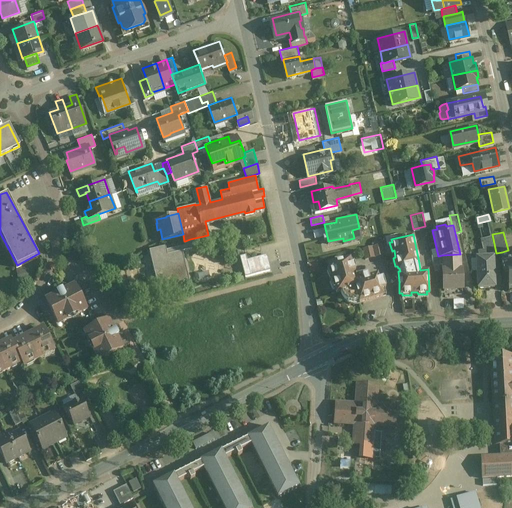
[(165,244),(149,248),(159,289),(190,282),(182,248),(191,246),(190,239),(185,241),(185,243),(166,248),(165,244)]
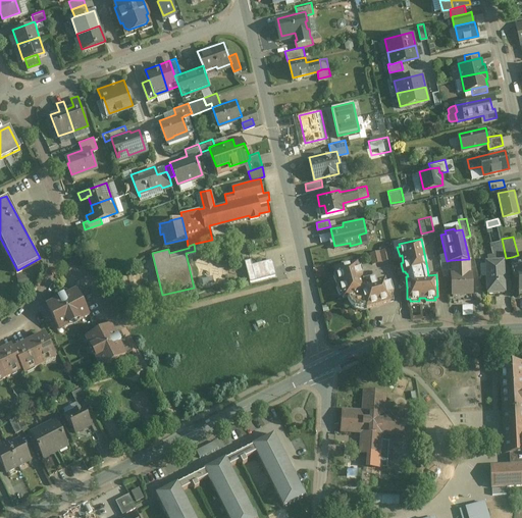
[(388,247),(370,251),(372,261),(392,257),(388,247)]
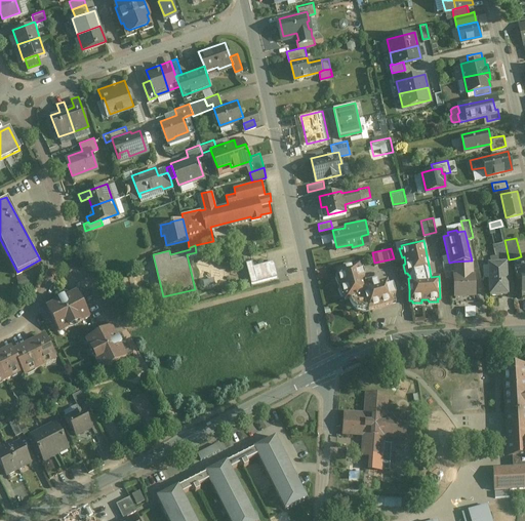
[(524,257),(518,257),(515,258),(516,277),(520,277),(521,296),(524,295),(524,257)]
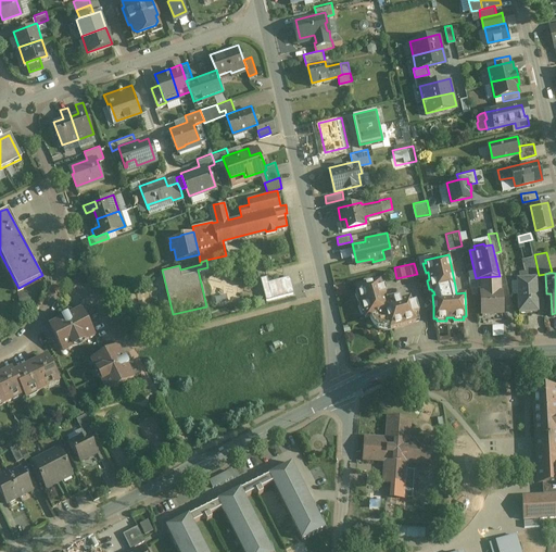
[(283,276),(268,280),(266,275),(260,277),(266,298),(293,290),(290,277),(285,279),(283,276)]
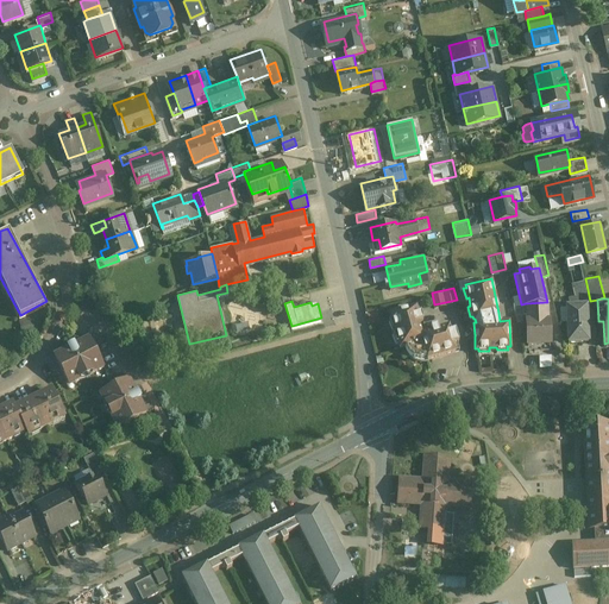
[(527,303),(526,303),(527,320),(526,320),(527,343),(542,341),(541,339),(550,339),(548,319),(547,319),(547,302),(527,303)]
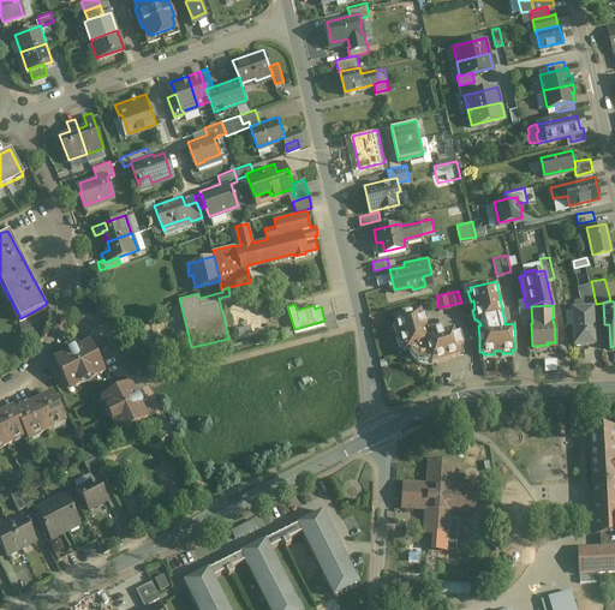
[(587,308),(578,308),(579,322),(573,322),(574,342),(593,341),(592,322),(589,322),(587,308)]
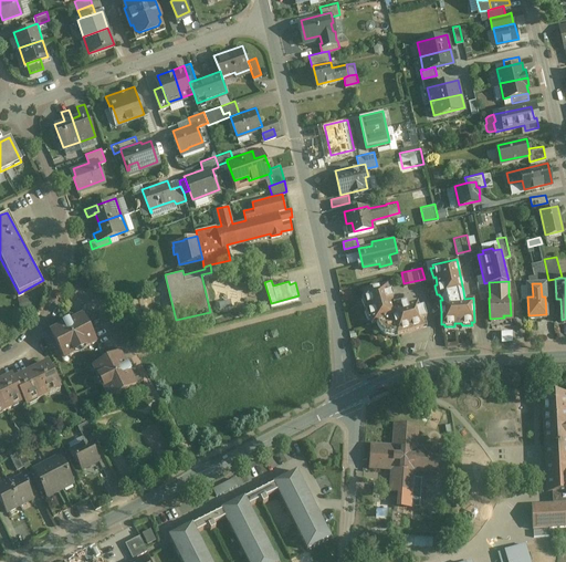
[(350,284),(342,285),(343,297),(353,294),(350,284)]
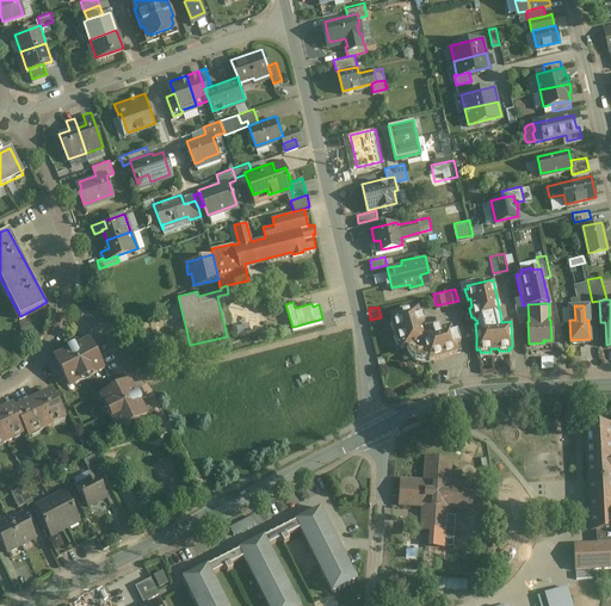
[(417,307),(392,314),(393,319),(389,320),(390,321),(394,329),(396,328),(397,332),(394,333),(394,334),(397,342),(400,341),(401,347),(406,346),(424,341),(427,357),(429,358),(457,350),(455,344),(460,342),(456,331),(451,332),(450,326),(439,329),(438,326),(431,328),(432,331),(425,333),(421,321),(424,320),(421,313),(419,314),(417,307)]
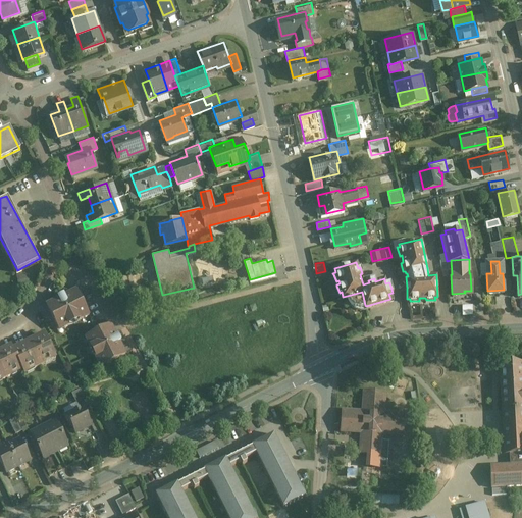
[(406,273),(397,275),(400,289),(407,288),(406,276),(408,276),(407,273),(406,273)]
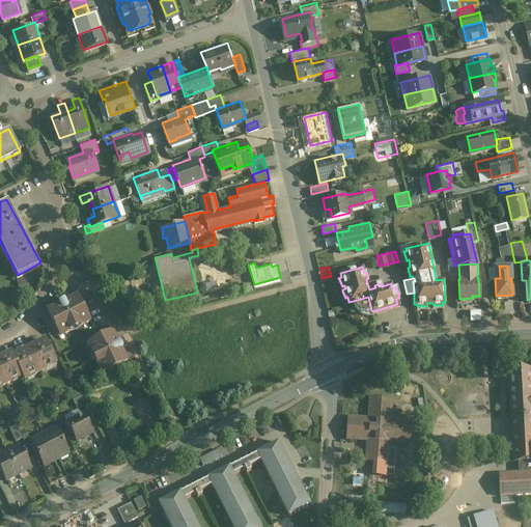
[(77,293),(64,299),(64,298),(58,301),(59,302),(47,308),(58,330),(62,328),(64,331),(85,321),(83,316),(88,314),(77,293)]
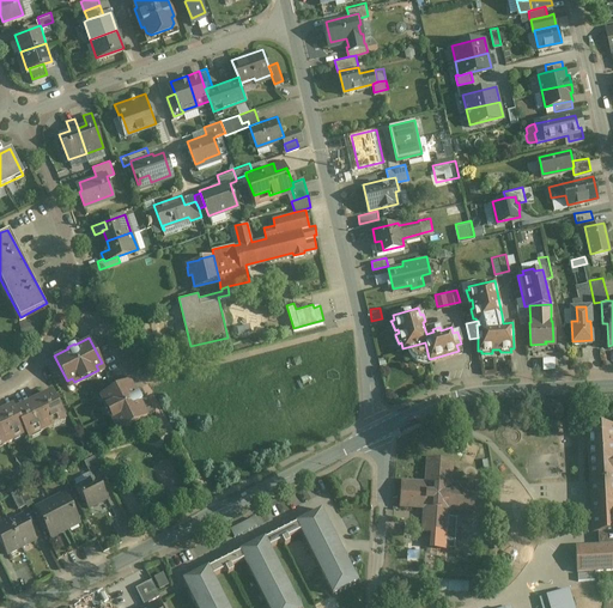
[(425,342),(407,347),(408,350),(410,352),(412,354),(413,357),(416,358),(417,357),(419,358),(422,359),(423,359),(423,358),(425,358),(429,358),(425,342)]
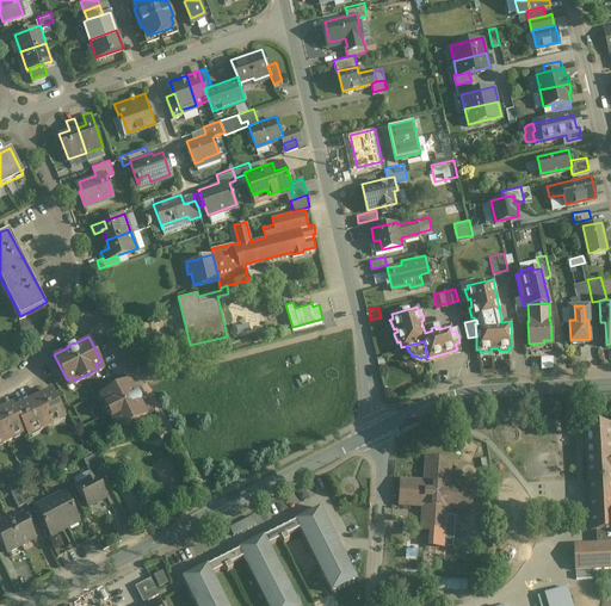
[(542,353),(542,365),(554,364),(554,352),(542,353)]
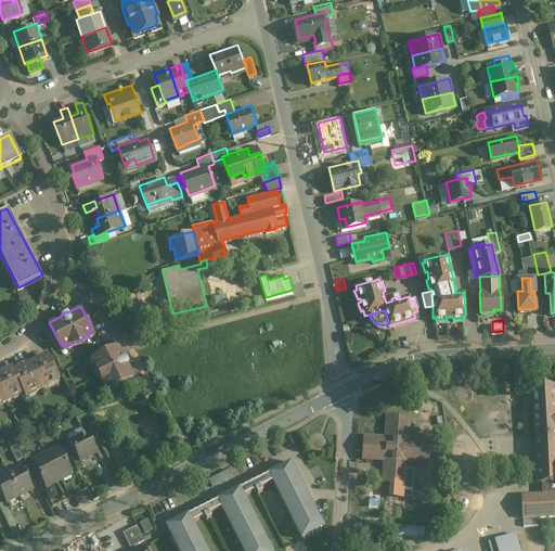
[(117,344),(94,355),(97,359),(93,361),(104,383),(108,381),(111,386),(133,374),(127,361),(128,361),(125,355),(124,356),(117,344)]
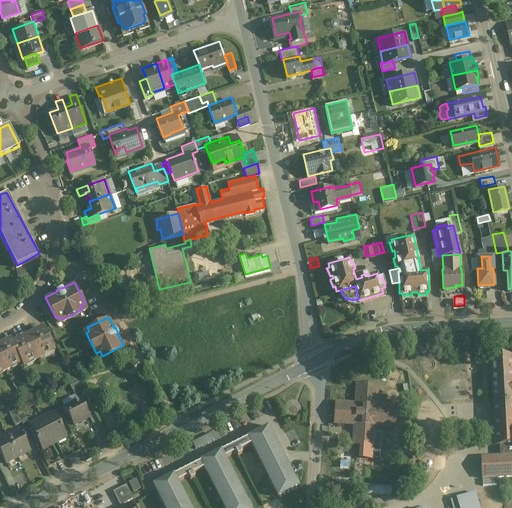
[(43,325),(12,341),(22,360),(24,364),(55,348),(43,325)]
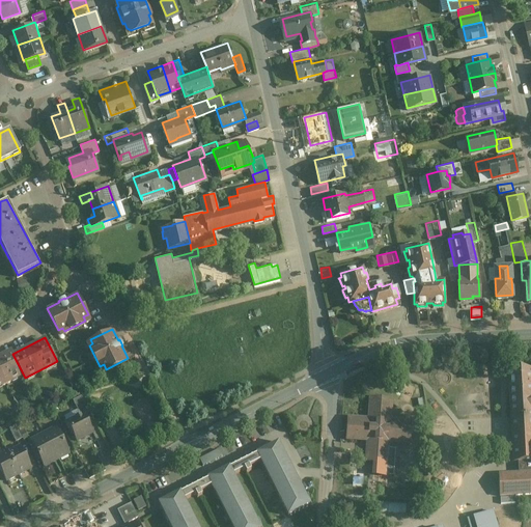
[(11,350),(0,355),(0,384),(23,373),(12,354),(11,350)]
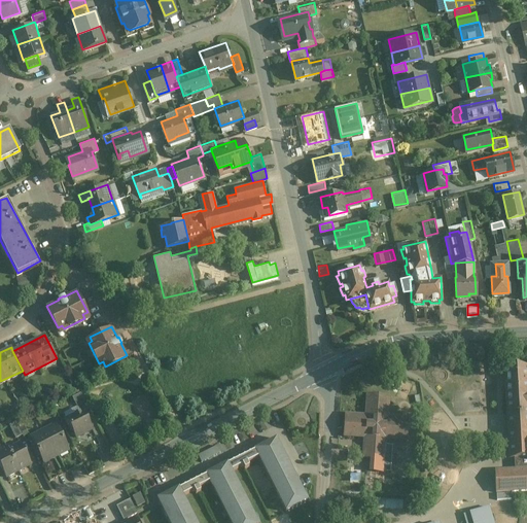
[(515,465),(495,467),(496,489),(526,487),(526,376),(526,362),(504,363),(510,455),(514,455),(515,465)]
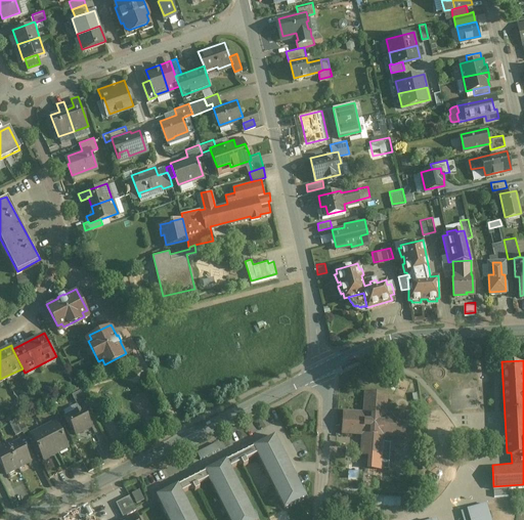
[(87,403),(80,389),(73,393),(79,406),(82,405),(82,406),(87,403)]
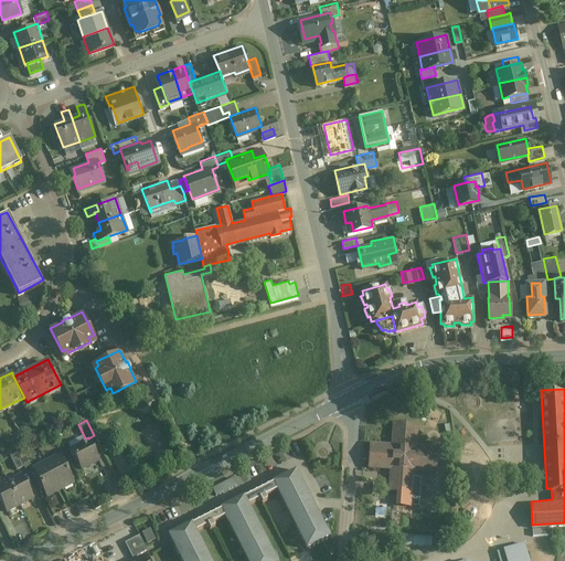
[(405,421),(403,423),(394,422),(393,443),(372,442),(371,451),(369,453),(371,455),(370,464),(392,465),(390,486),(398,487),(401,489),(403,487),(412,488),(413,467),(435,468),(435,459),(437,457),(435,455),(436,446),(415,445),(416,424),(407,423),(405,421)]
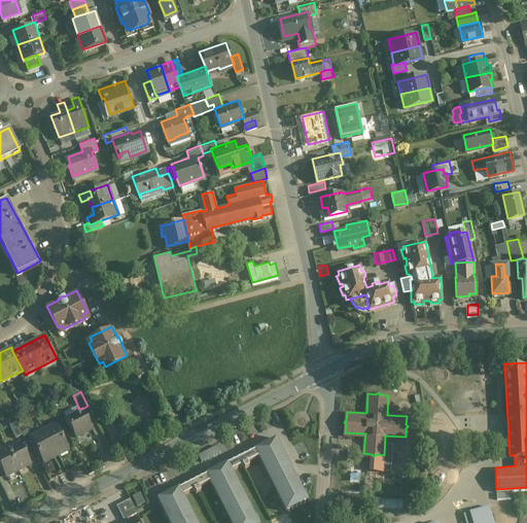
[(79,409),(67,416),(76,434),(93,426),(82,409),(82,408),(79,409)]
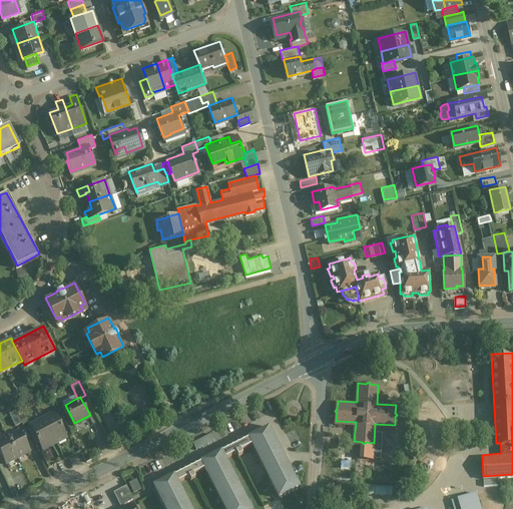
[(16,407),(9,411),(15,424),(22,420),(16,407)]
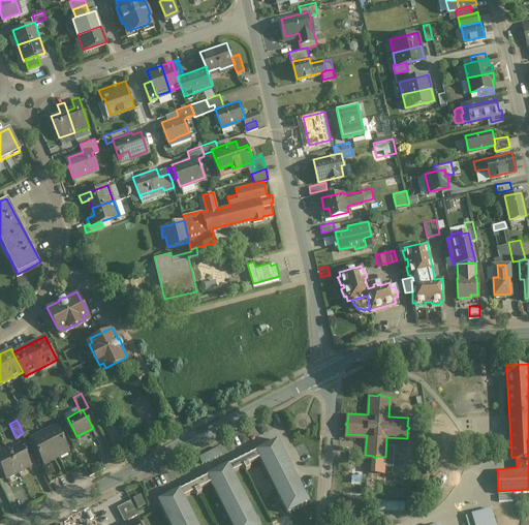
[(56,424),(31,436),(44,461),(68,449),(56,424)]
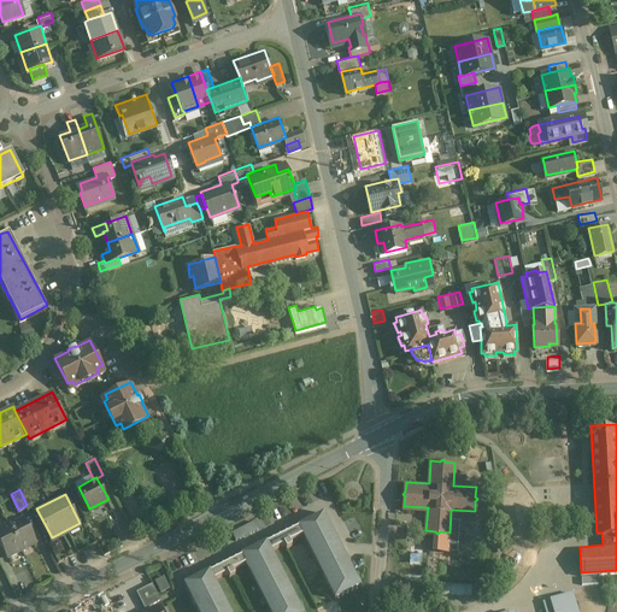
[(188,590),(192,589),(204,611),(227,611),(212,583),(252,563),(277,611),(276,611),(298,611),(301,611),(298,601),(294,604),(270,554),(311,534),(334,581),(329,583),(334,594),(360,581),(354,570),(351,572),(325,521),(328,519),(323,508),(298,521),(300,524),(269,540),(268,536),(240,551),(241,553),(211,569),(209,565),(182,578),(188,590)]
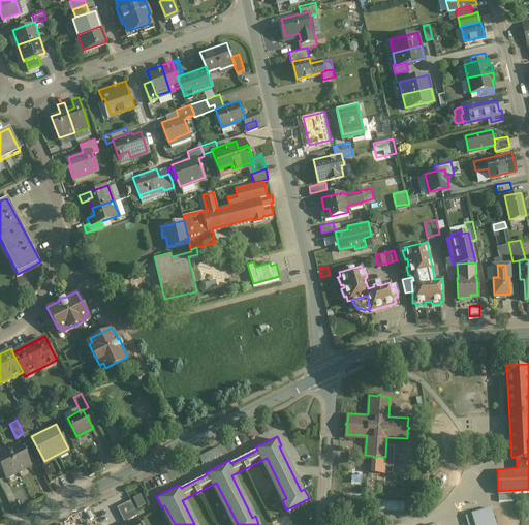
[(20,441),(7,448),(19,469),(31,463),(20,441)]
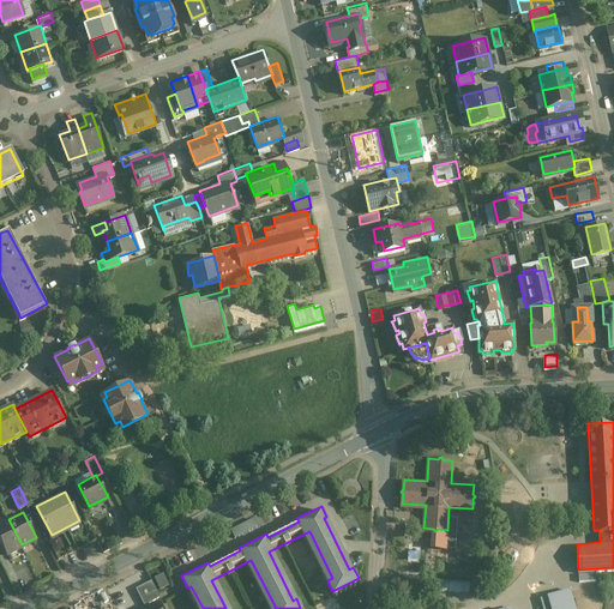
[(235,534),(258,525),(254,516),(232,524),(235,534)]
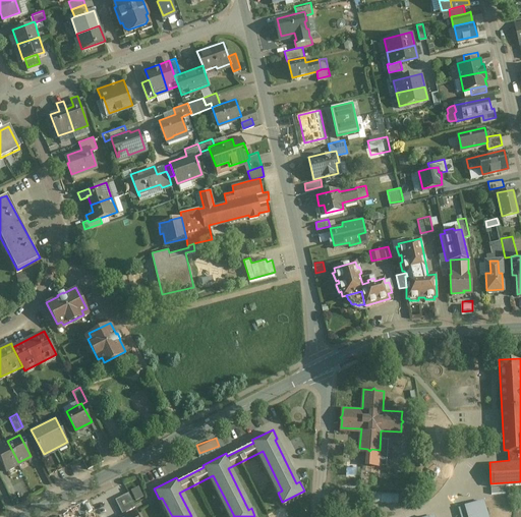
[(7,441),(0,444),(0,457),(6,469),(18,462),(7,441)]
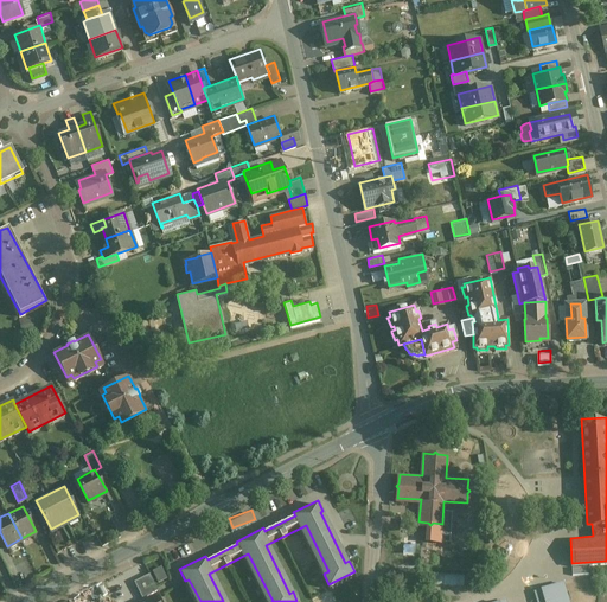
[(161,565),(153,569),(158,580),(166,575),(161,565)]
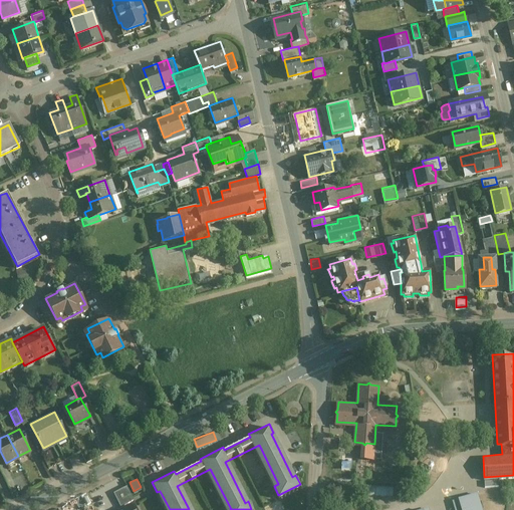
[(126,483),(113,490),(120,504),(134,497),(126,483)]
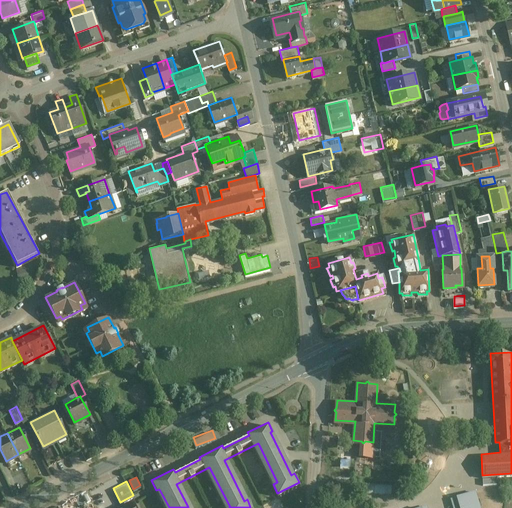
[(365,491),(392,491),(392,482),(365,481),(365,491)]
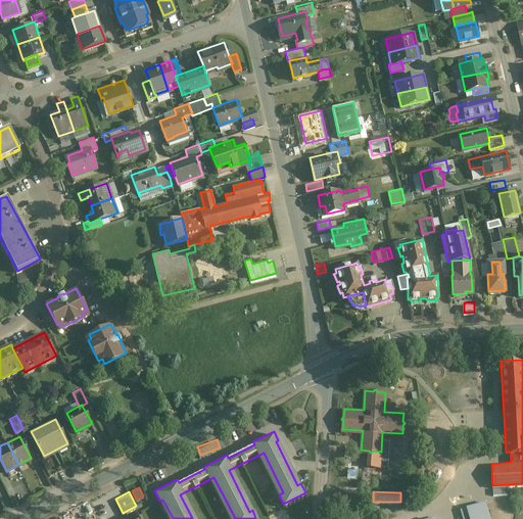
[(464,518),(435,518),(434,515),(421,518),(489,518),(484,500),(461,507),(464,518)]
